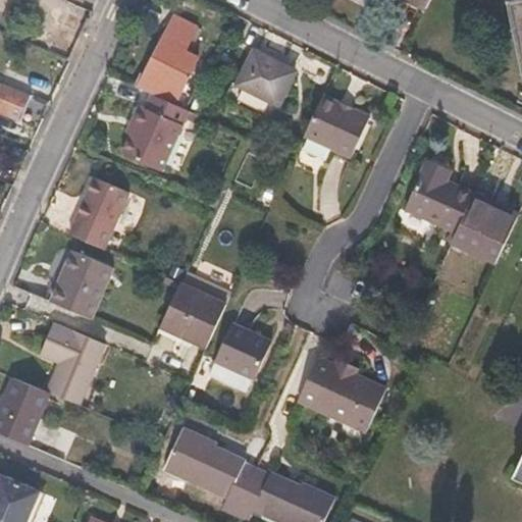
[(406,0),(426,10),(430,0),(406,0)]
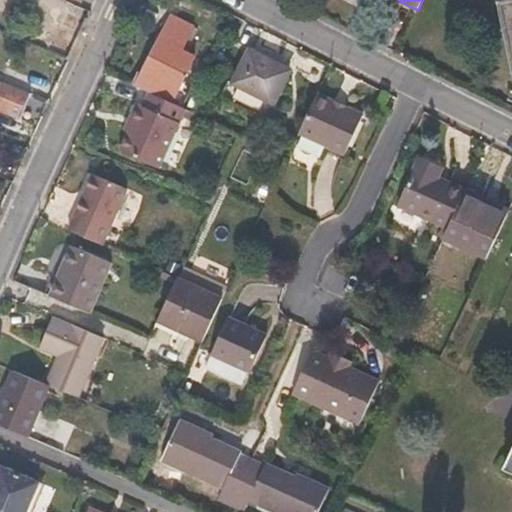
[(511,0),(510,0),(499,2),(511,65),(511,0)]
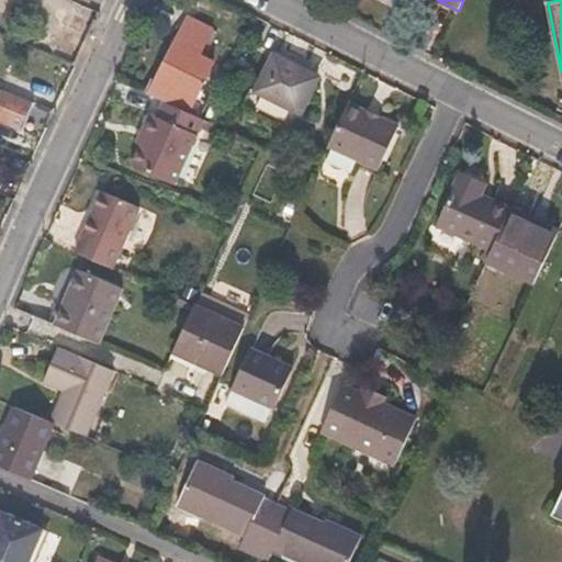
[(189,113),(213,65),(199,57),(212,31),(188,19),(149,97),(163,102),(189,113)]
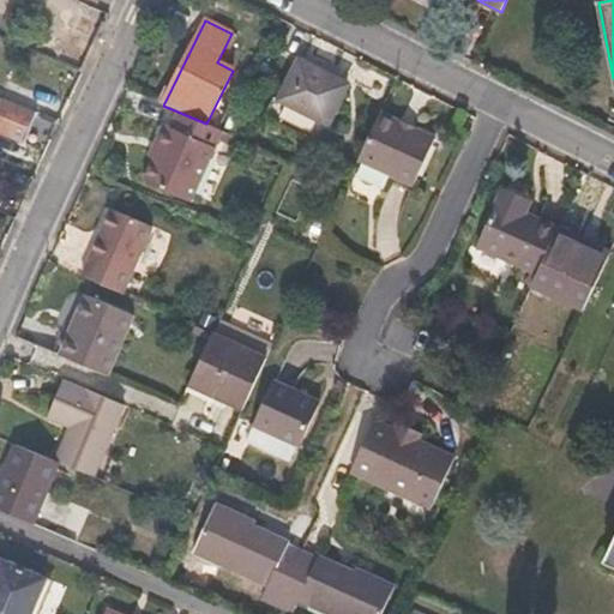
[(324,125),(342,86),(293,61),(275,100),(324,125)]
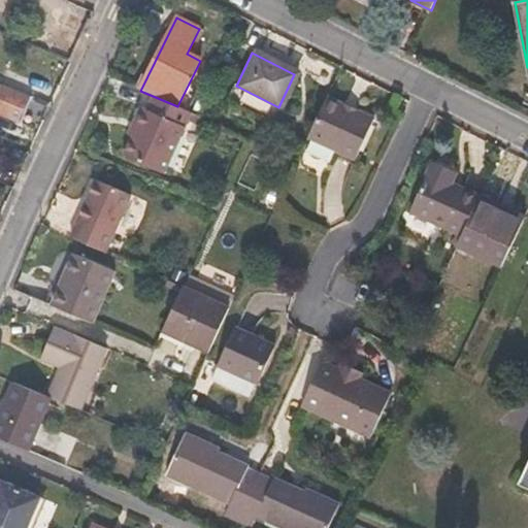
[(0,114),(23,124),(33,98),(0,85),(0,114)]
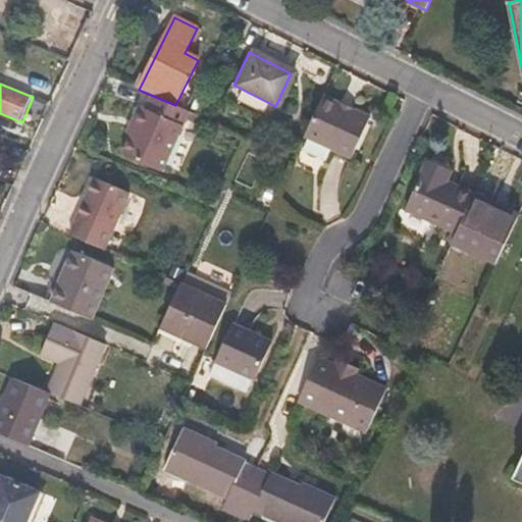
[(318,94),(316,100),(299,136),(347,159),(366,118),(318,94)]
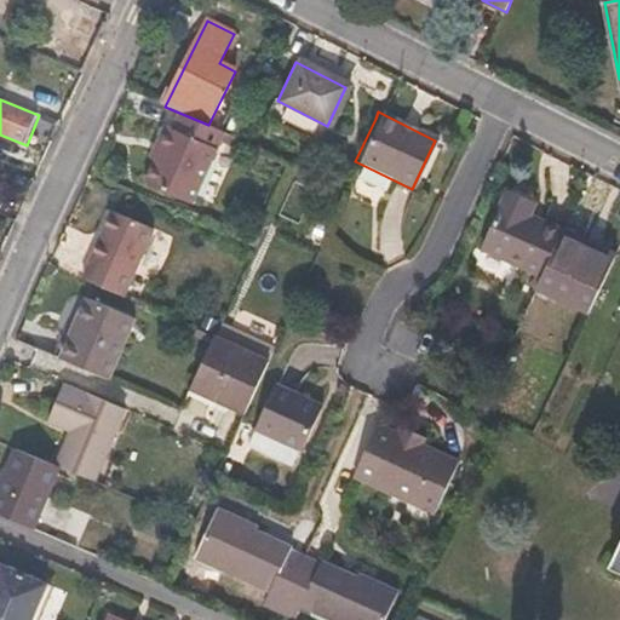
[(193,206),(225,135),(208,125),(179,113),(172,130),(166,126),(150,160),(156,164),(147,185),(193,206)]
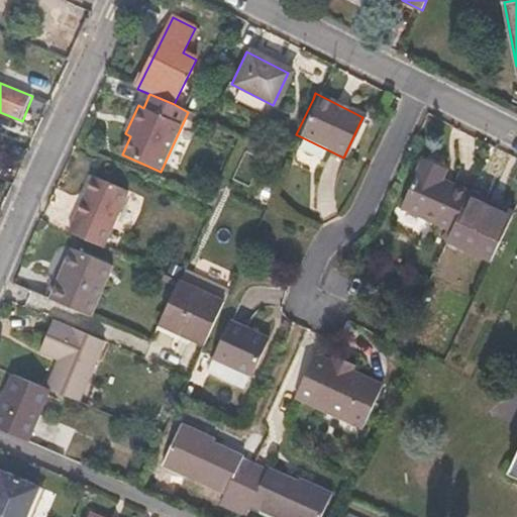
[(450,235),(468,200),(470,194),(441,181),(445,174),(441,167),(430,161),(423,164),(400,211),(450,235)]
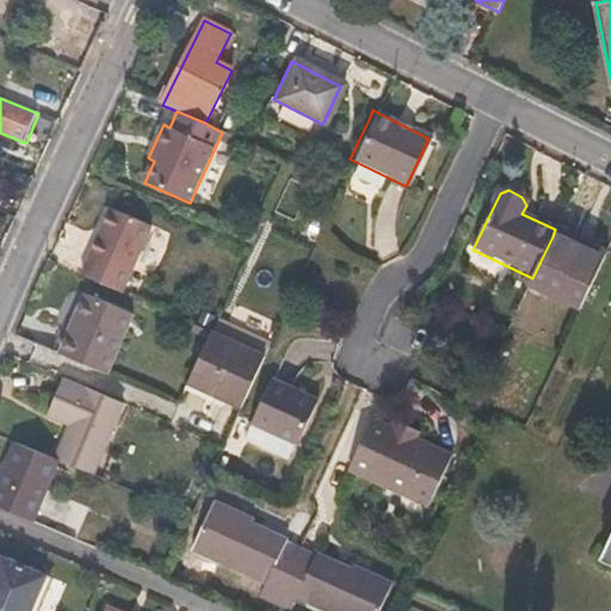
[(121,294),(149,228),(111,211),(81,276),(121,294)]
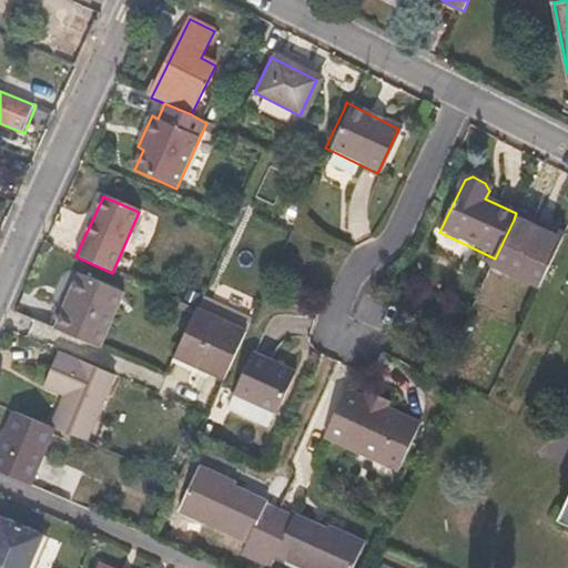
[(539,287),(563,235),(545,227),(543,232),(514,220),(495,259),(493,265),(539,287)]
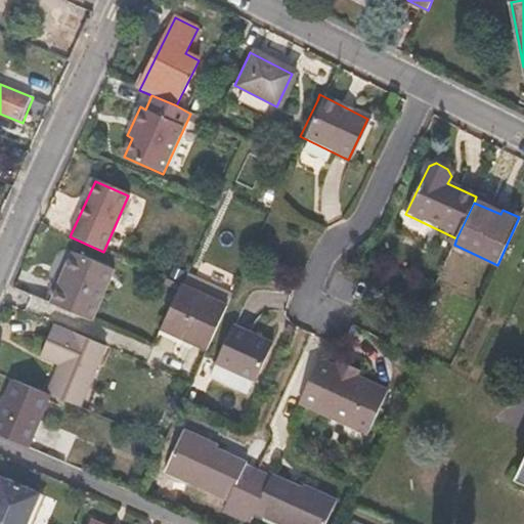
[(91,321),(114,271),(74,254),(52,304),(91,321)]
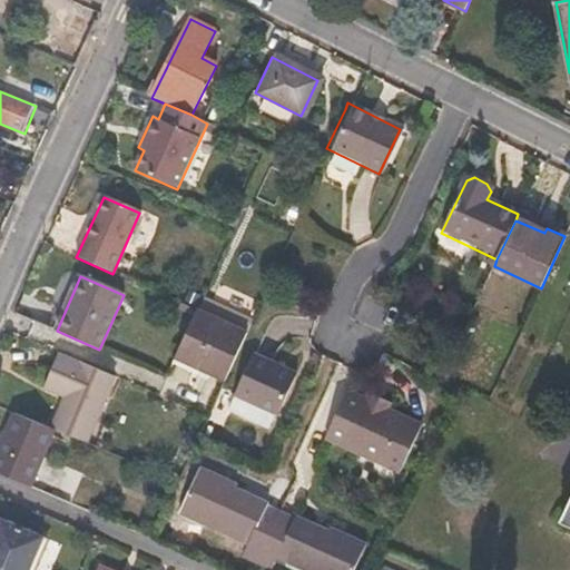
[(195,312),(199,300),(189,296),(185,306),(195,312)]
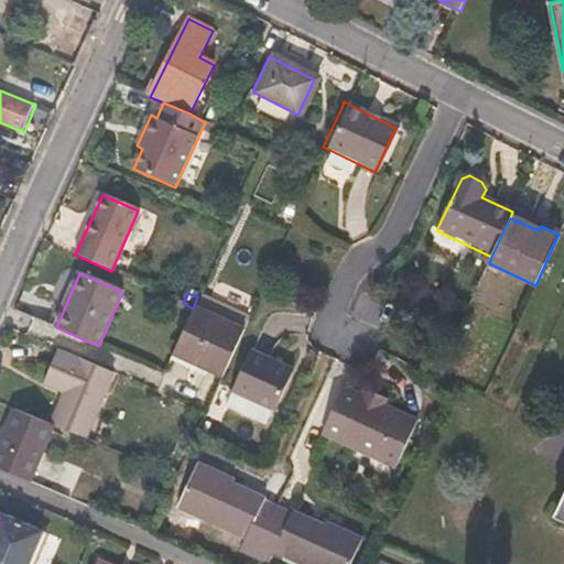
[(220,376),(241,331),(195,310),(175,356),(220,376)]
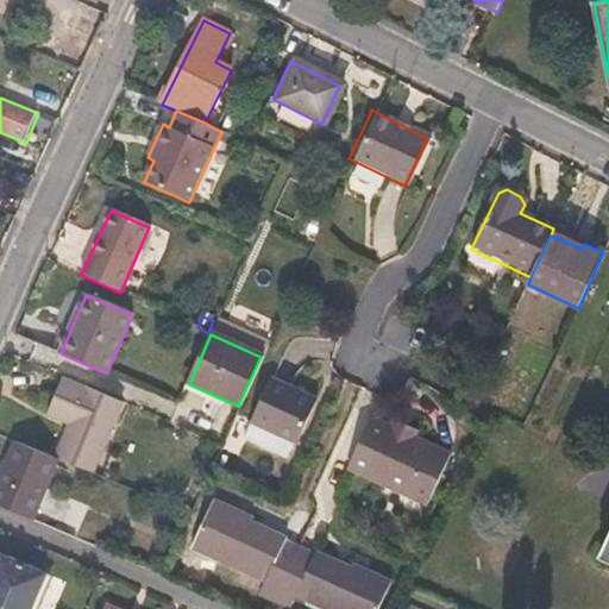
[(288,459),(315,399),(268,377),(248,422),(250,424),(244,439),(288,459)]
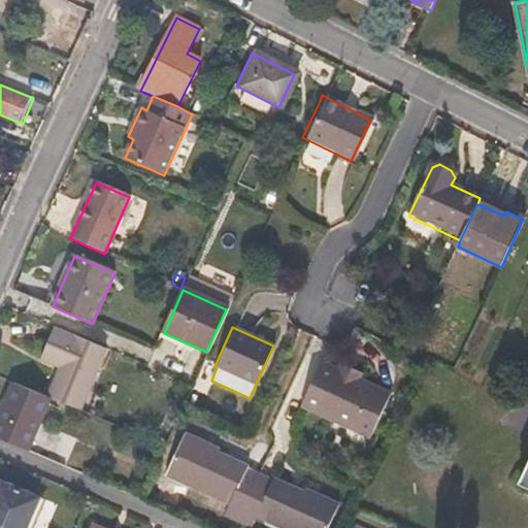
[(80,408),(104,351),(55,329),(41,359),(61,367),(48,394),(54,396),(80,408)]
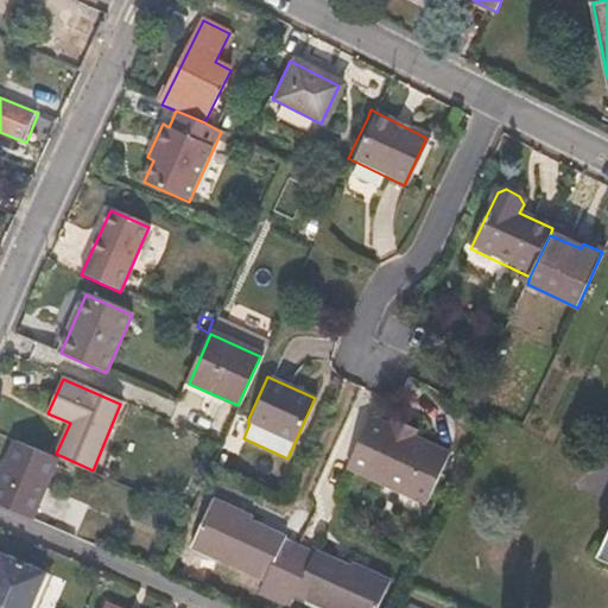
[(428,506),(450,455),(412,438),(417,429),(394,418),(390,428),(369,419),(346,469),(428,506)]
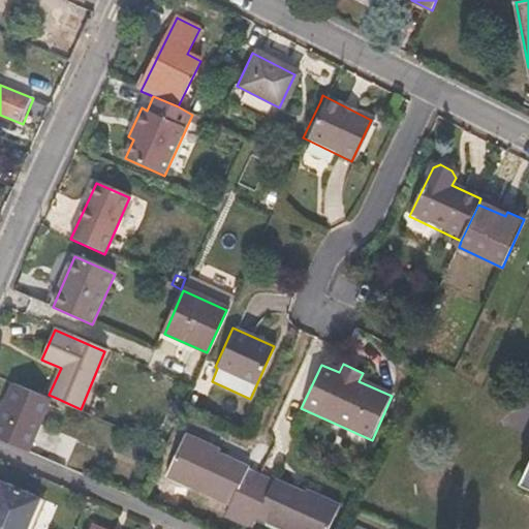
[(0,437),(30,450),(54,397),(49,395),(18,382),(0,421),(0,437)]
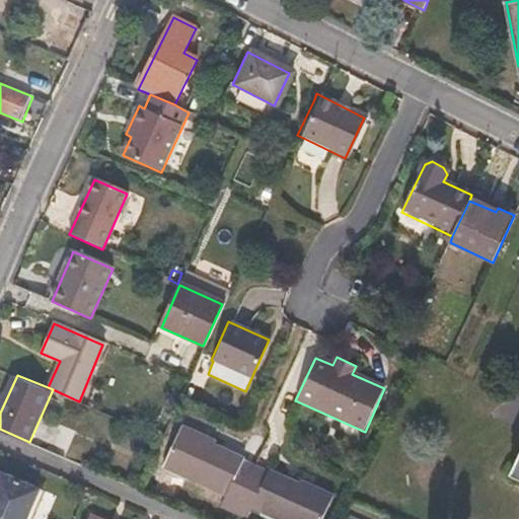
[(232,513),(253,468),(242,462),(243,457),(214,443),(214,440),(181,426),(163,466),(225,496),(219,507),(232,513)]
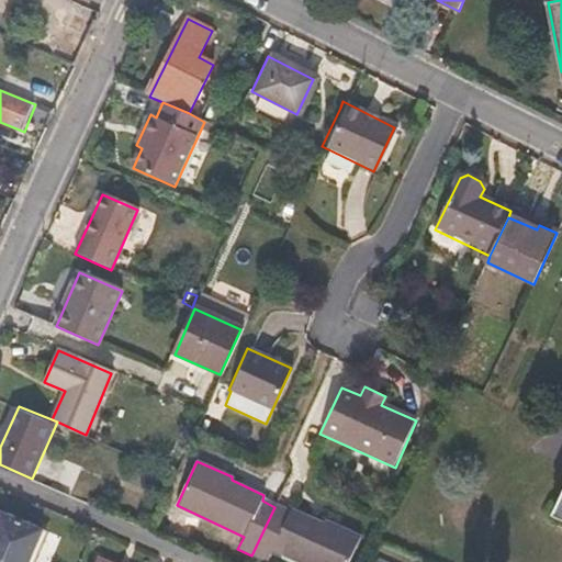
[(299,561),(346,561),(358,538),(324,521),(322,525),(291,509),(289,514),(274,507),(251,555),(267,561),(272,551),(284,555),(299,561)]
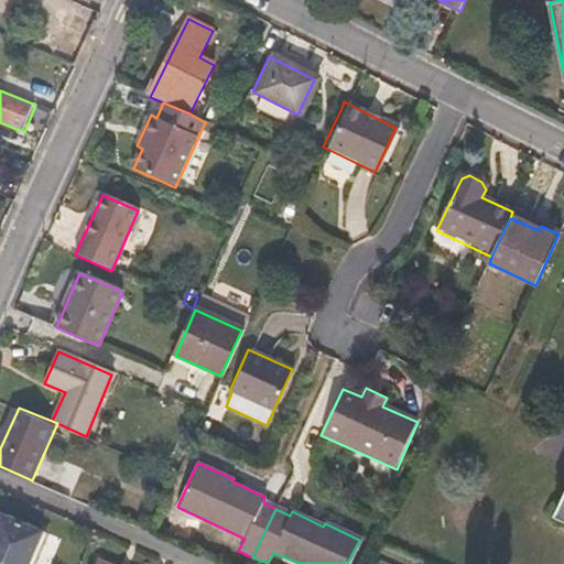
[(0,563),(26,563),(42,531),(0,512),(0,563)]
